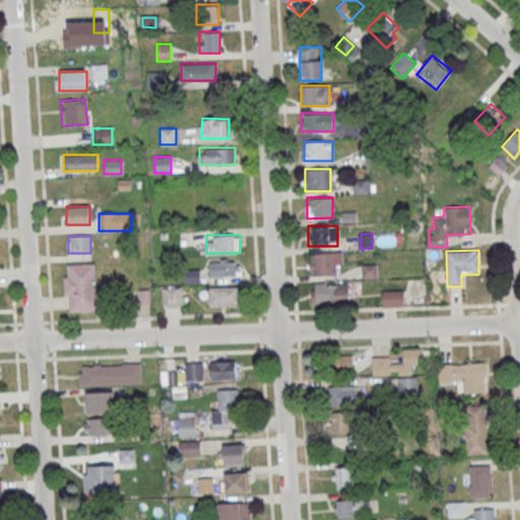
[(341,252),(310,252),(310,275),(341,275),(341,252)]
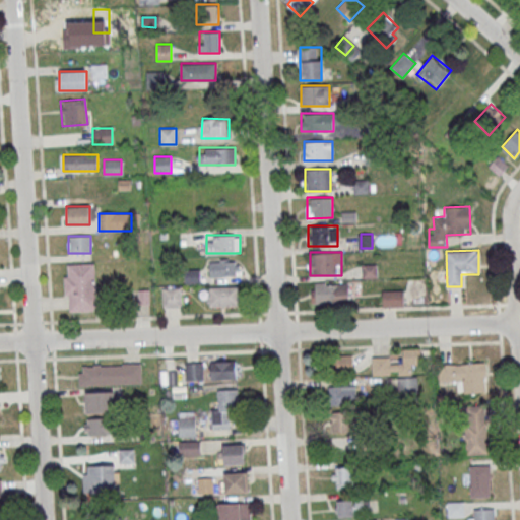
[(209,277),(240,276),(239,259),(208,260),(209,277)]
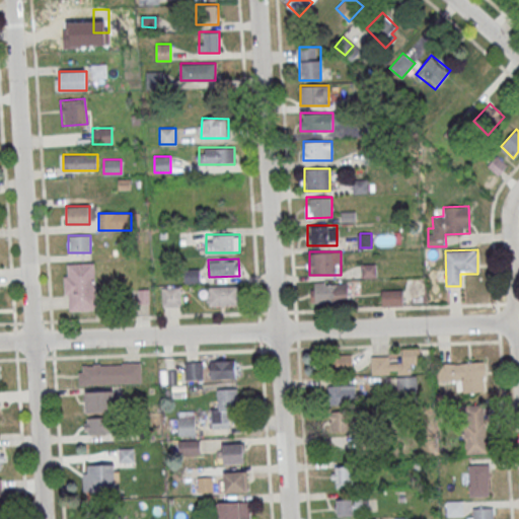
[(64,264),(65,311),(96,310),(95,263),(64,264)]
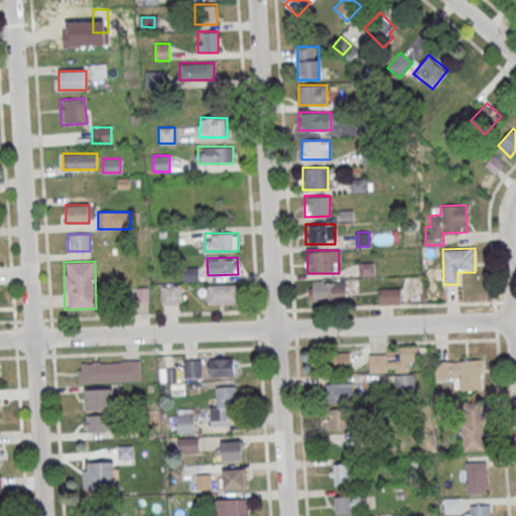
[(373,275),(373,263),(361,263),(360,275),(373,275)]
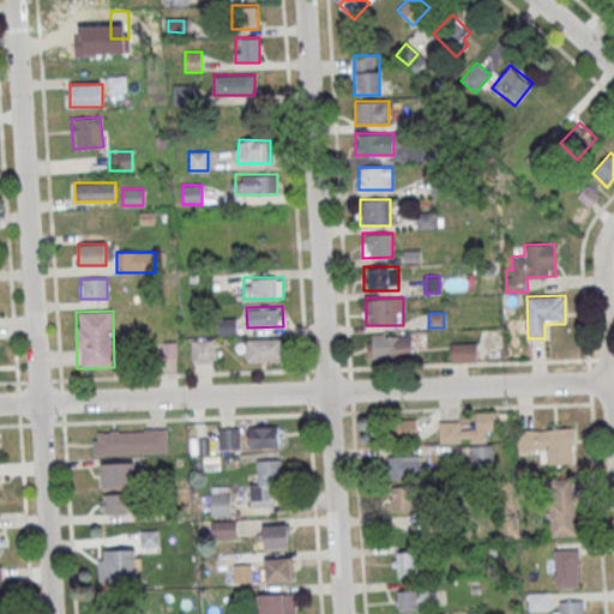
[(367,335),(367,360),(411,360),(411,335),(367,335)]
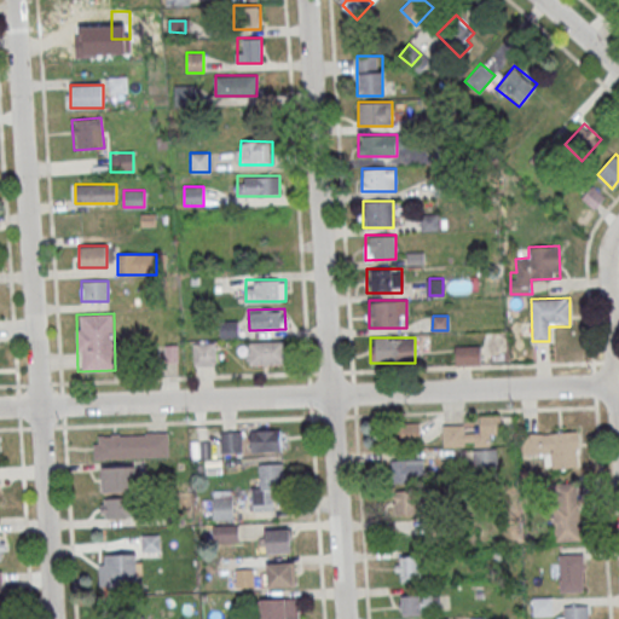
[(249,364),(287,364),(287,341),(249,341),(249,364)]
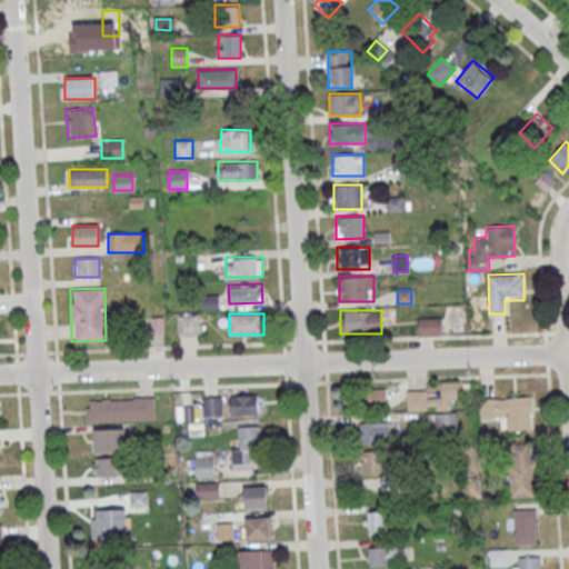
[(196,315),(178,315),(178,337),(196,337),(196,315)]
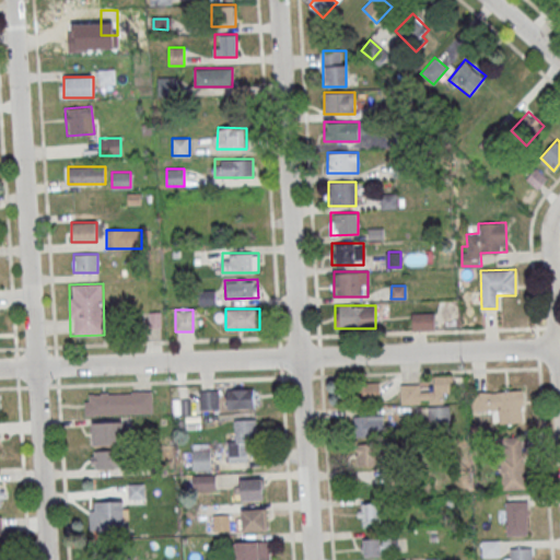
[(411,313),(411,330),(434,330),(434,313),(411,313)]
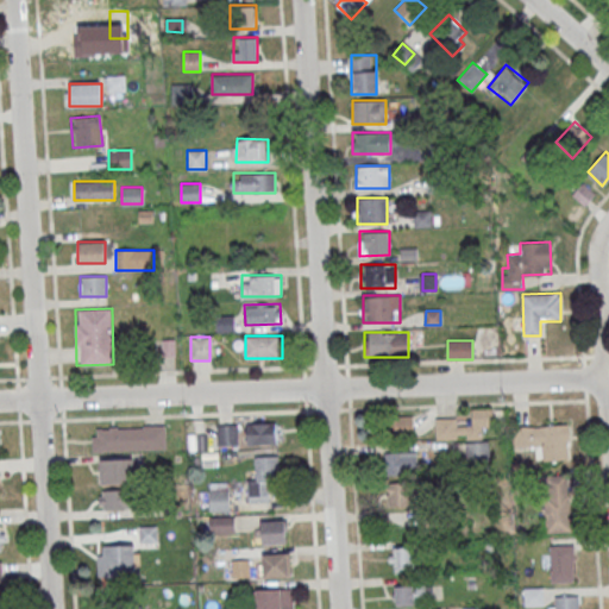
[(435,439),(482,439),(482,427),(494,427),(494,408),(471,408),(471,419),(435,419),(435,439)]
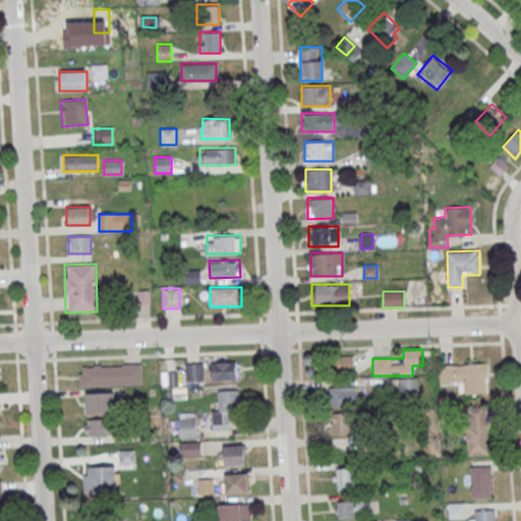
[(337,356),(337,371),(353,371),(353,356),(337,356)]
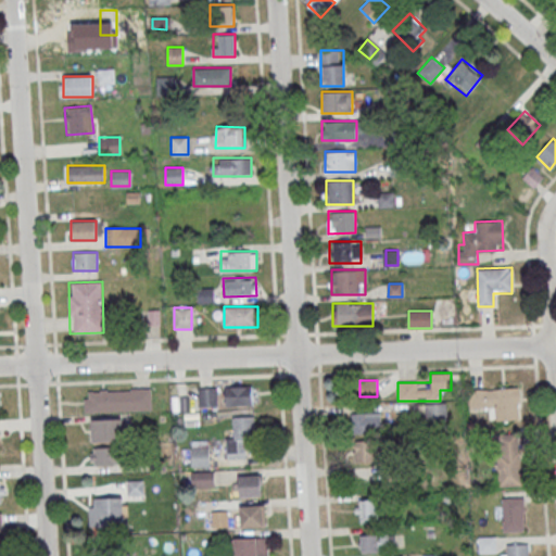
[(225,405),(256,405),(256,387),(225,387),(225,405)]
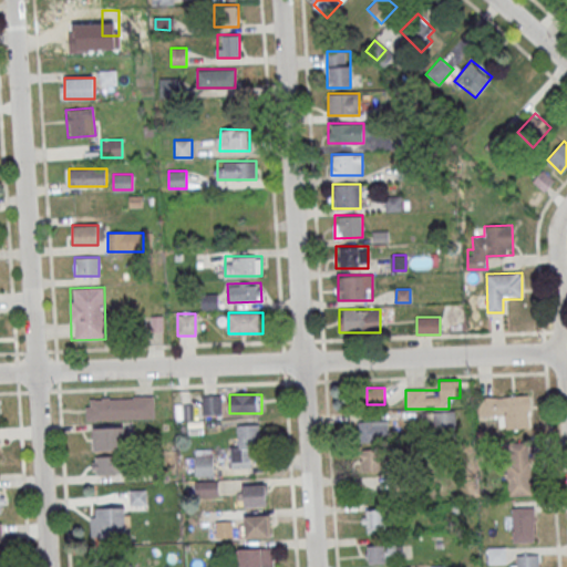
[(477,398),(478,418),(504,416),(505,429),(531,428),(529,394),(477,398)]
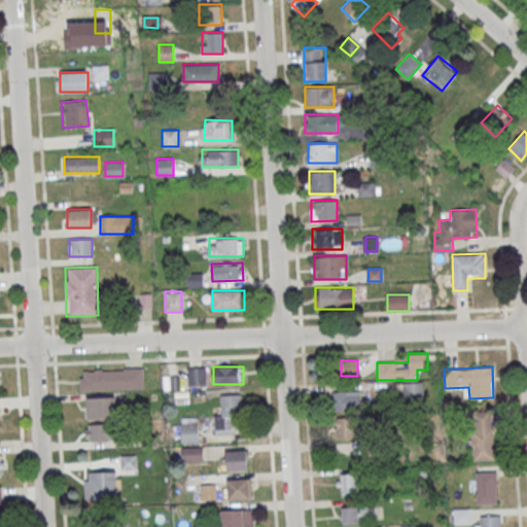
[(187,367),(187,385),(205,385),(205,367),(187,367)]
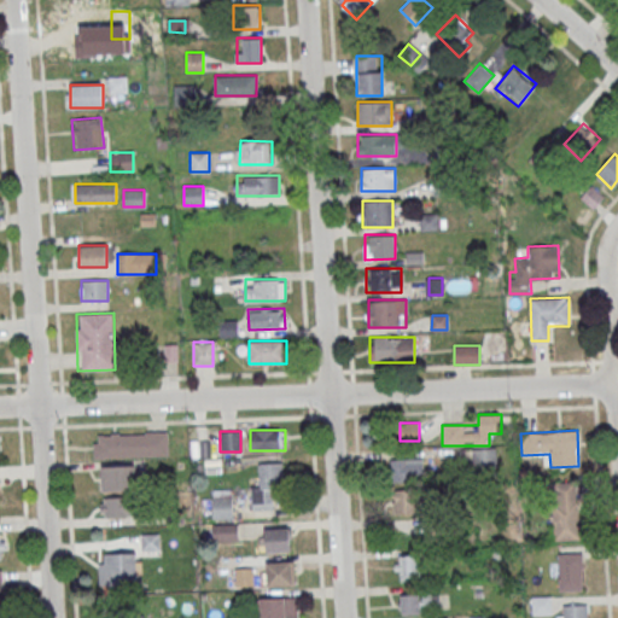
[(168,432),(93,433),(93,458),(168,458),(168,432)]
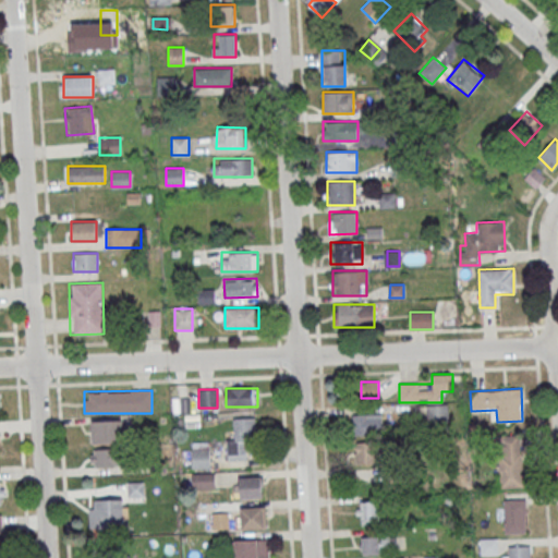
[(449,425),(449,404),(427,404),(427,425),(449,425)]
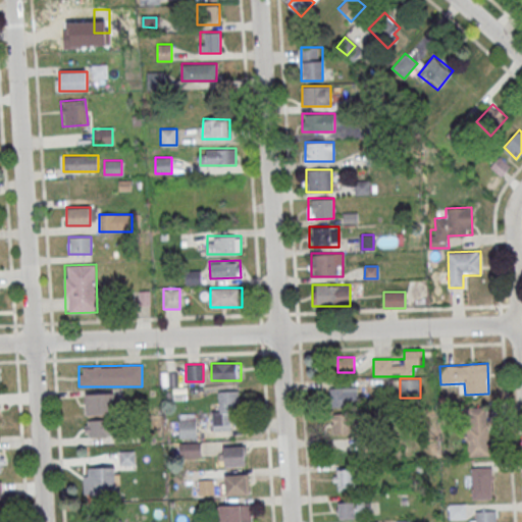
[(330,387),(330,406),(357,406),(357,387),(330,387)]
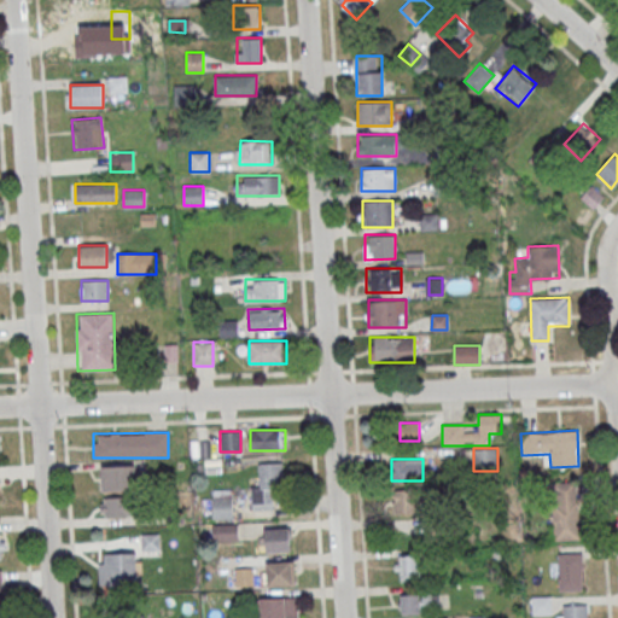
[(283,489),(283,464),(260,464),(260,484),(251,484),(251,508),(273,508),(273,489),(283,489)]
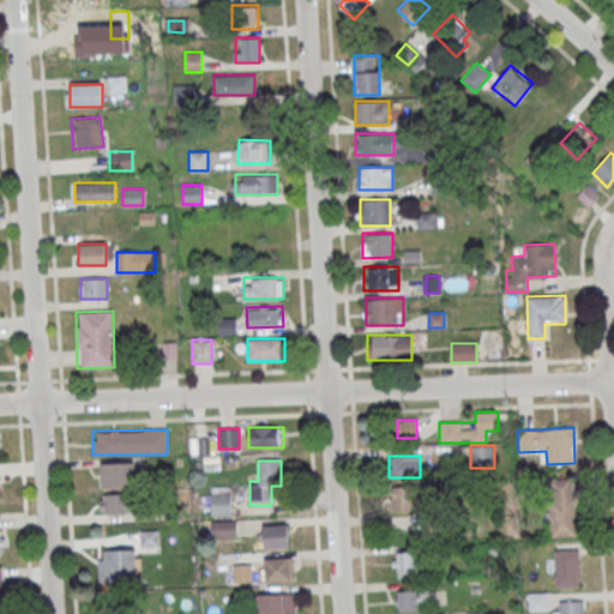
[(100,463),(100,487),(136,487),(136,463),(100,463)]
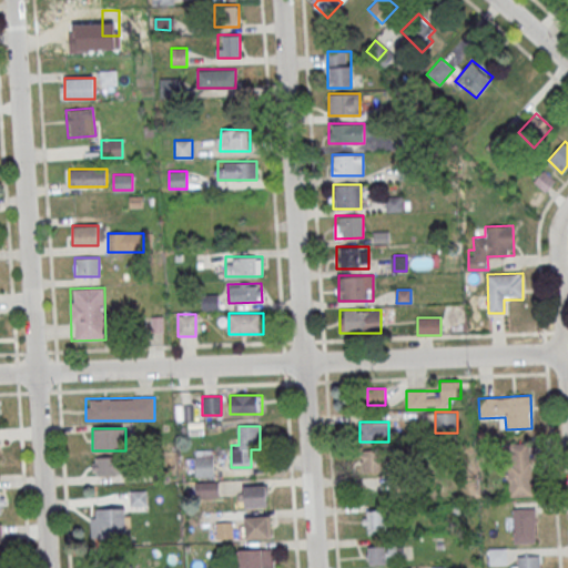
[(363,472),(384,472),(384,449),(362,449),(363,472)]
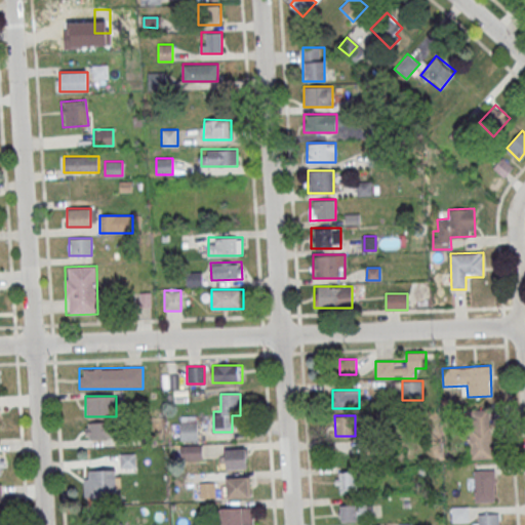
[(180,418),(180,440),(198,440),(198,418),(180,418)]
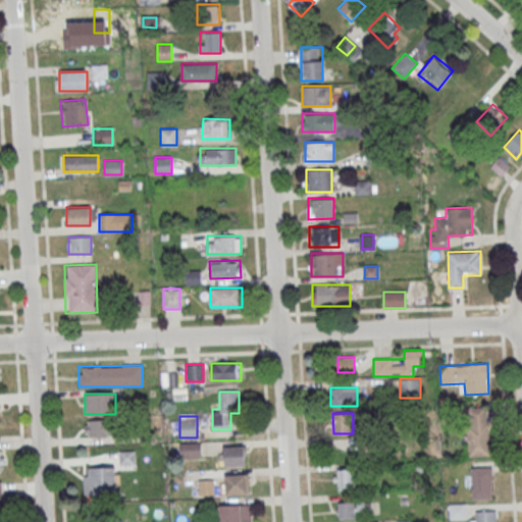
[(117,419),(85,419),(85,436),(117,436),(117,419)]
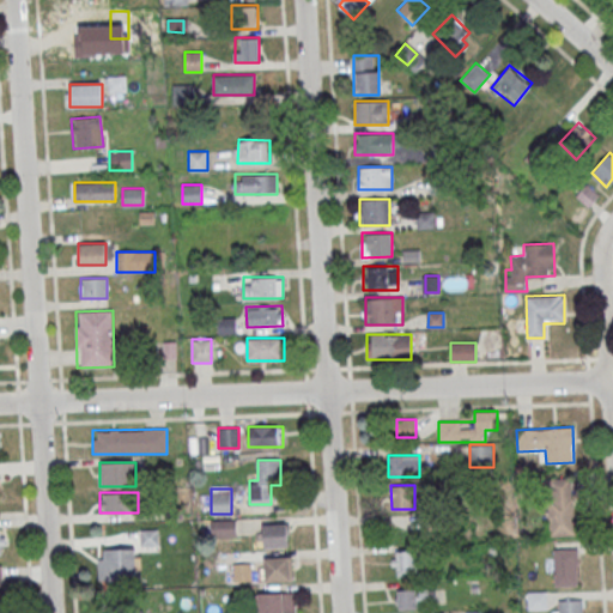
[(574,492),(548,492),(548,535),(574,535),(574,492)]
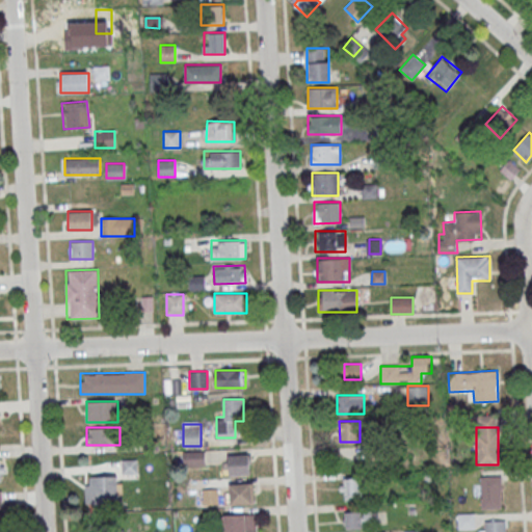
[(205,466),(205,451),(183,451),(183,466),(205,466)]
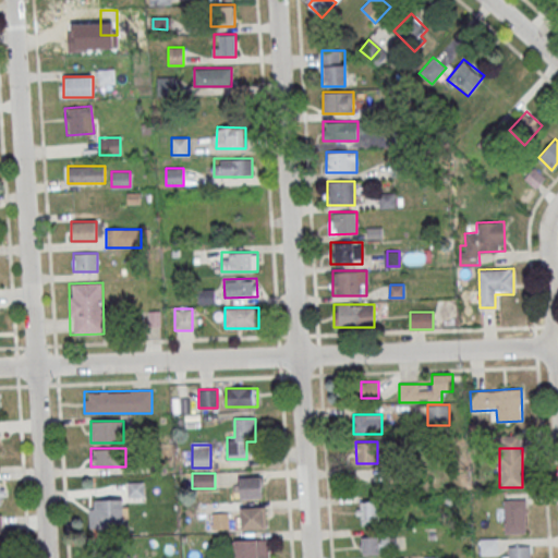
[(262,477),(238,477),(238,498),(262,498),(262,477)]
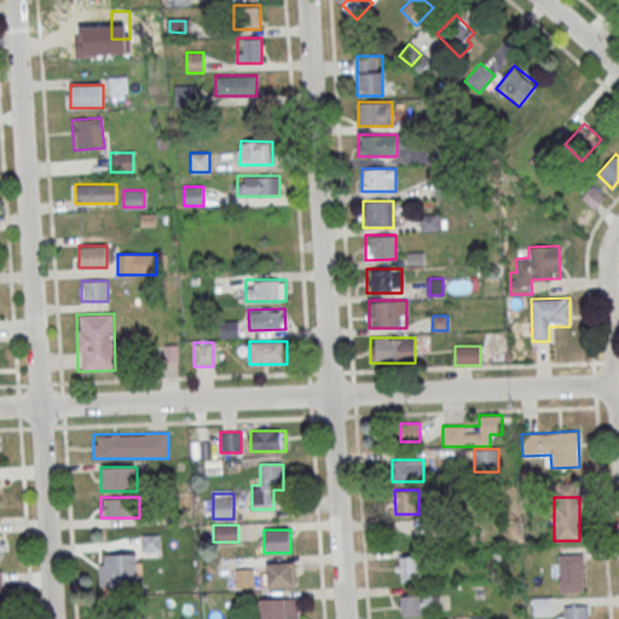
[(160,534),(142,534),(143,556),(160,556),(160,534)]
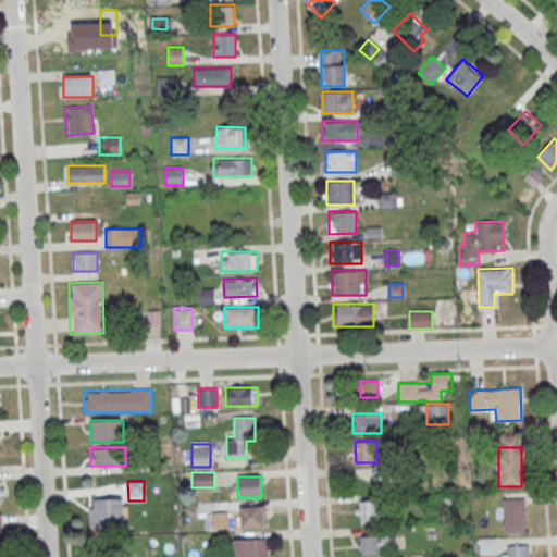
[(123,525),(123,498),(89,498),(89,525),(123,525)]
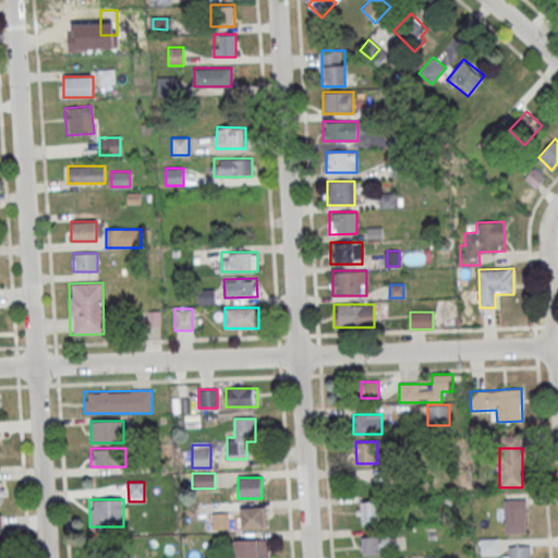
[(505,501),(525,500),(526,532),(505,533),(505,501)]
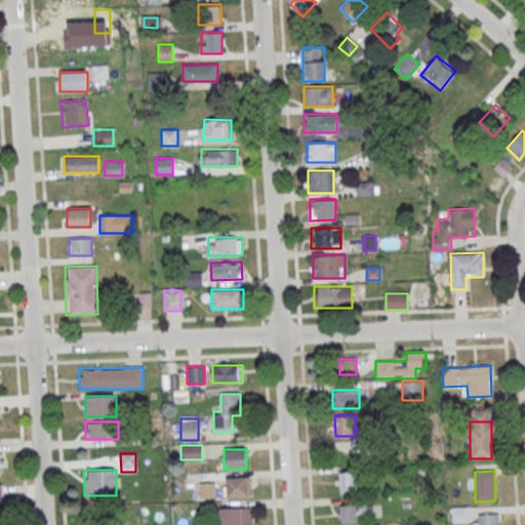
[(335,493),(358,493),(358,472),(335,472),(335,493)]
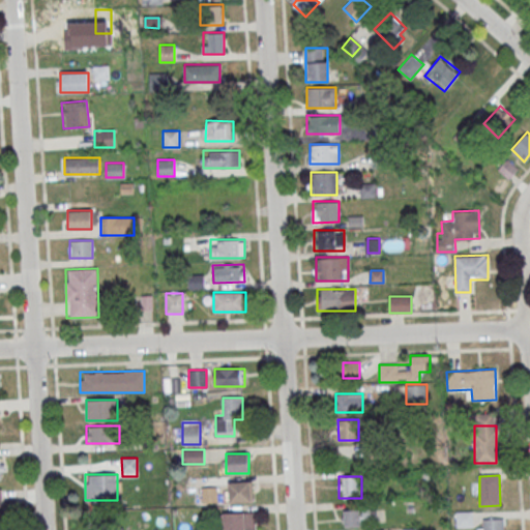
[(252,482),(228,482),(228,501),(252,501),(252,482)]
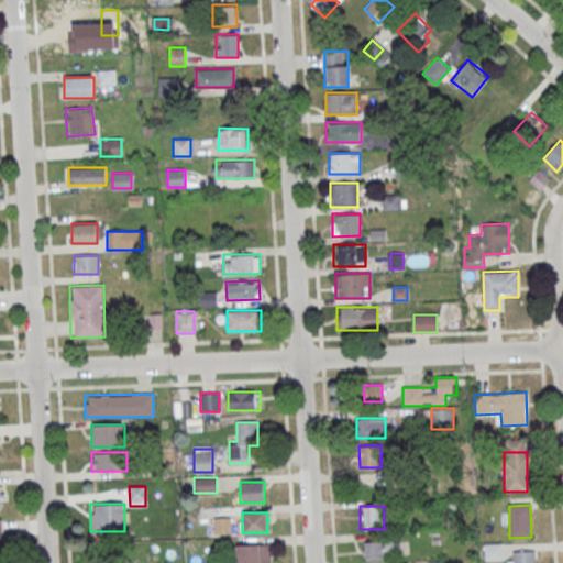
[(399,558),(399,540),(365,540),(365,558),(399,558)]
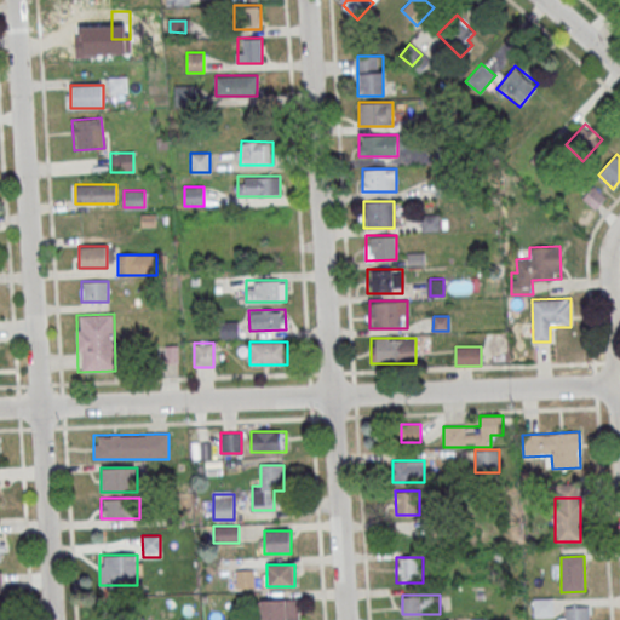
[(535,615),(552,615),(552,598),(535,598),(535,615)]
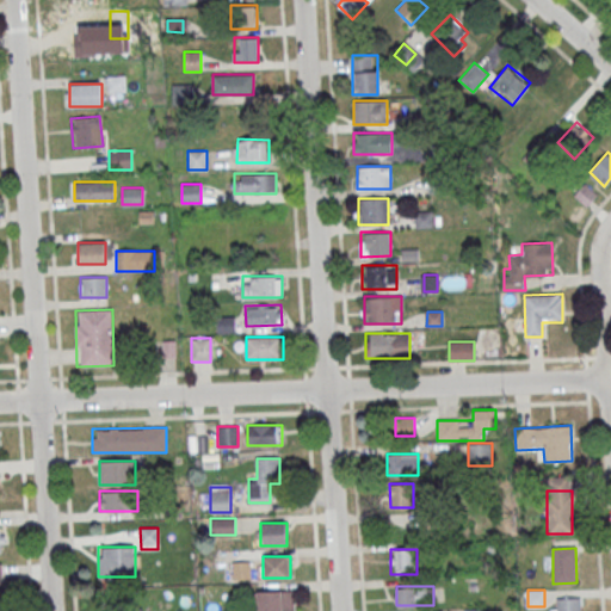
[(257,591),(257,610),(294,610),(294,591),(257,591)]
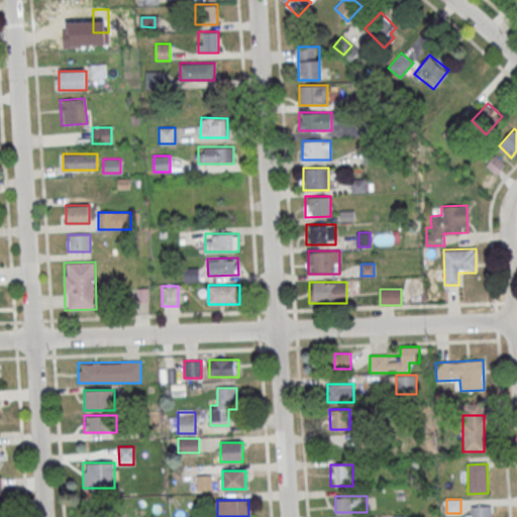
[(471,516),(471,506),(491,506),(491,516),(471,516)]
